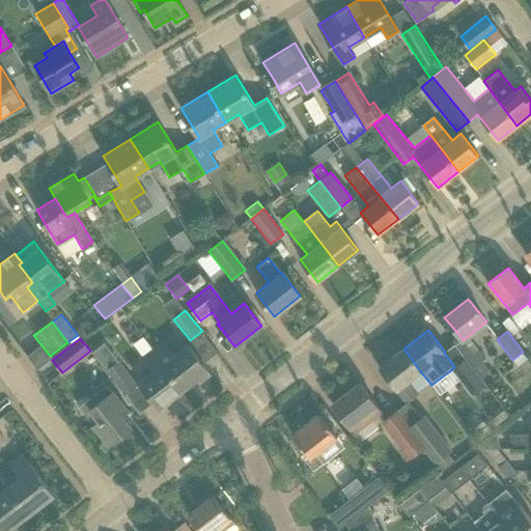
[(164,342),(154,351),(183,389),(207,369),(188,344),(173,355),(164,342)]
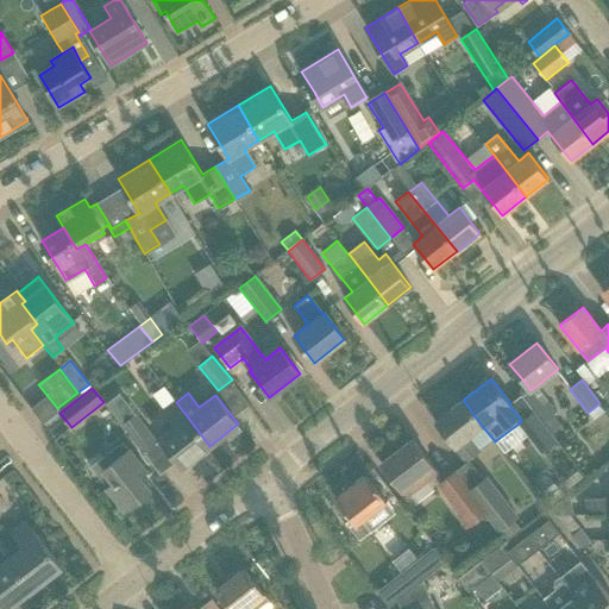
[(105,405),(140,450),(154,439),(117,394),(105,405)]
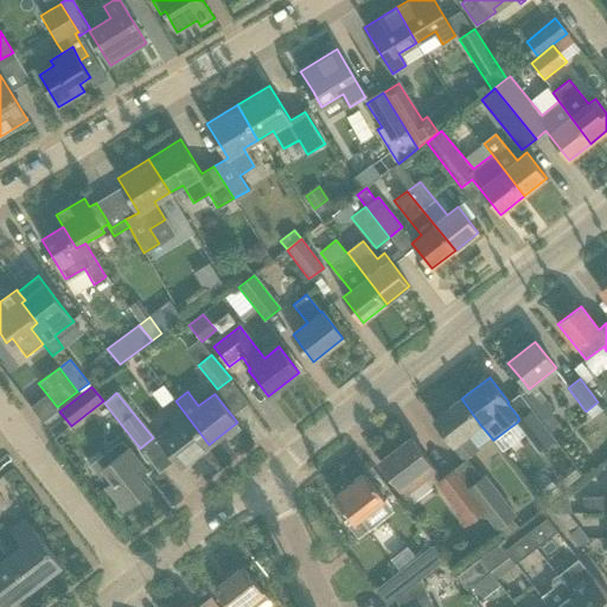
[(480,425),(461,398),(433,421),(452,445),(453,443),(465,460),(478,449),(466,435),(480,425)]
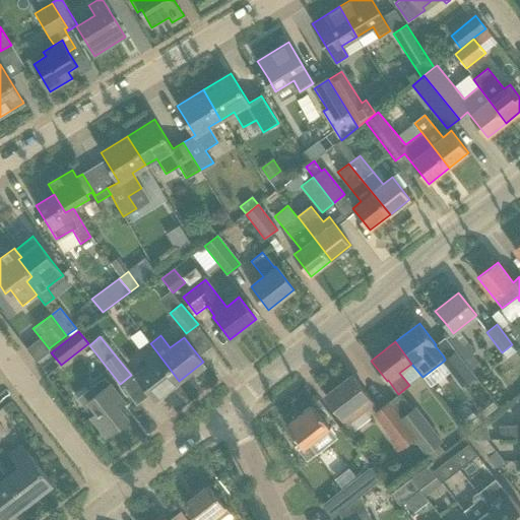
[(456,350),(463,360),(474,351),(467,341),(456,350)]
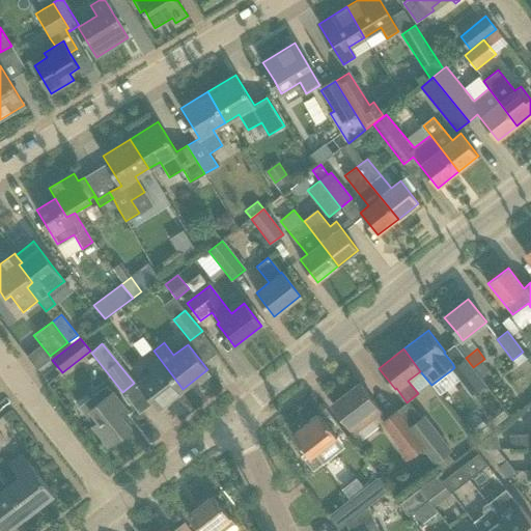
[(183,389),(154,351),(143,358),(152,370),(138,382),(158,408),(183,389)]
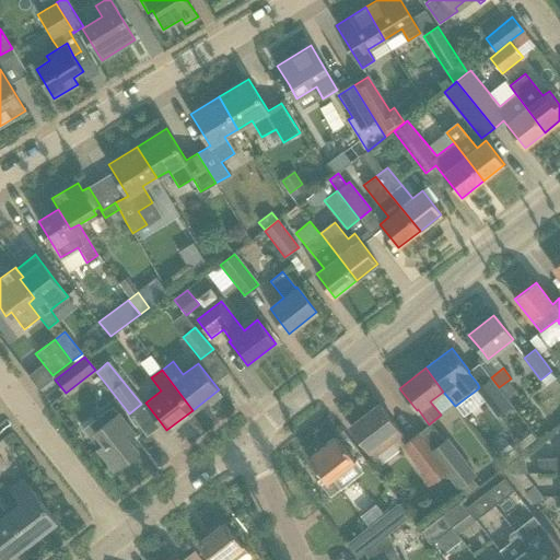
[(479,387),(477,389),(490,407),(505,396),(499,387),(491,377),(479,386),(479,387)]
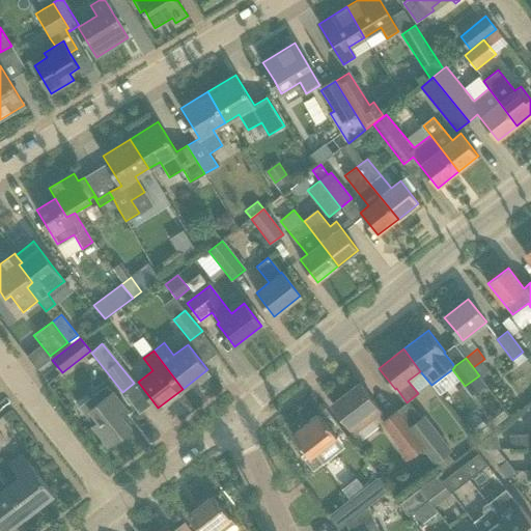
[(332,403),(352,429),(369,416),(372,419),(382,412),(359,383),(332,403)]
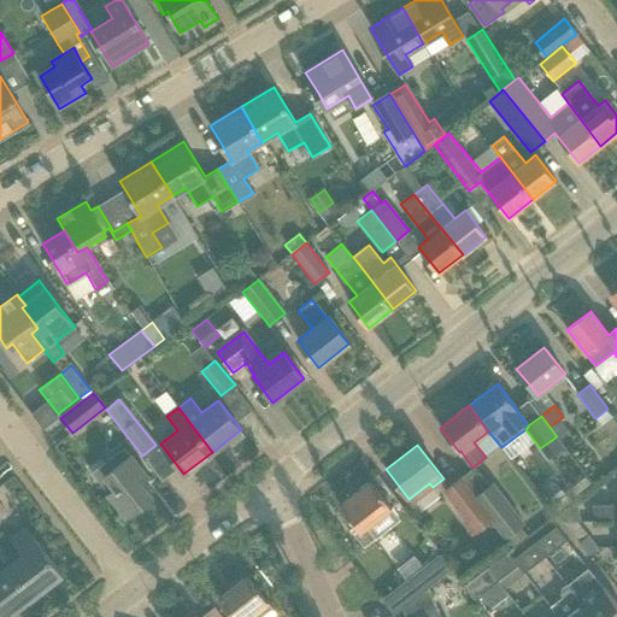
[(152,498),(141,483),(148,479),(124,447),(92,471),(127,517),(152,498)]
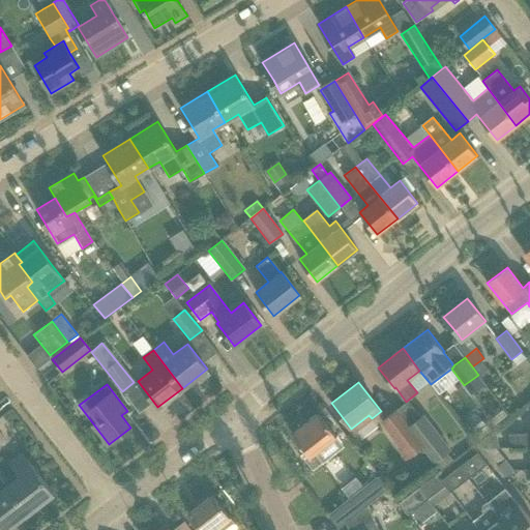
[(414,453),(423,445),(409,425),(396,409),(382,421),(403,447),(406,444),(414,453)]
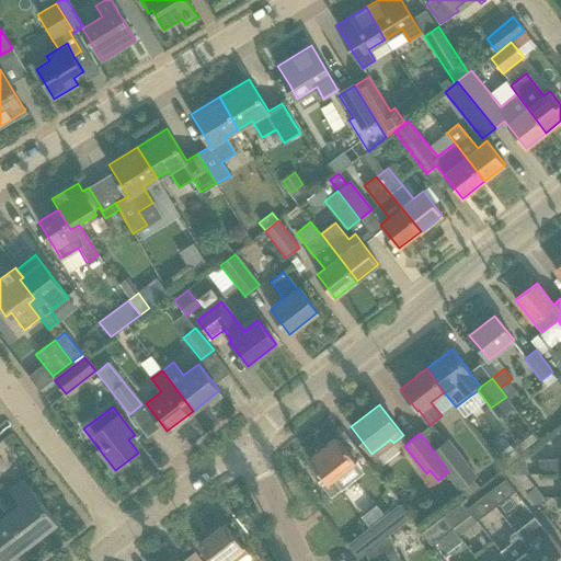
[(323,485),(331,496),(340,490),(332,480),(356,461),(336,437),(308,459),(327,483),(323,485)]
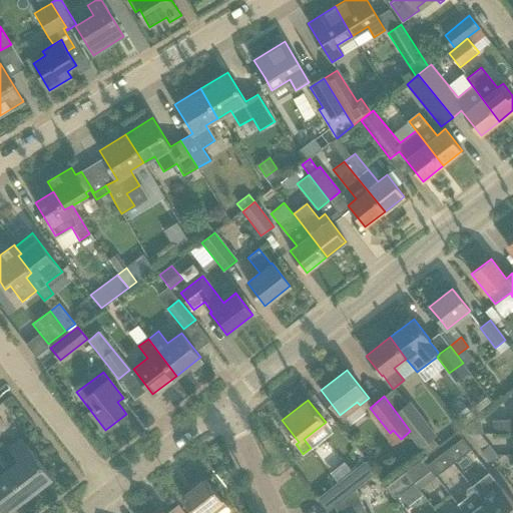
[(396,412),(410,431),(429,454),(440,445),(434,437),(436,435),(409,401),(396,412)]
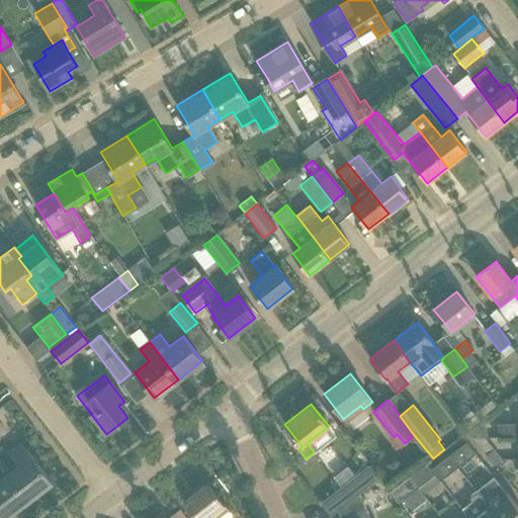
[(457,408),(457,413),(461,418),(469,428),(479,421),(480,420),(476,414),(475,415),(470,410),(467,406),(462,405),(457,408)]
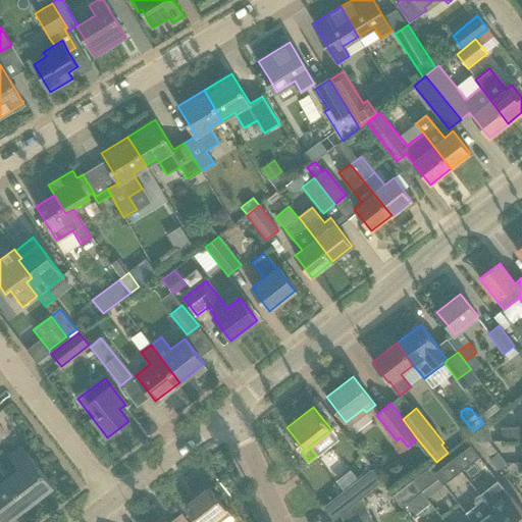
[(476,441),(491,441),(487,424),(471,435),(476,441)]
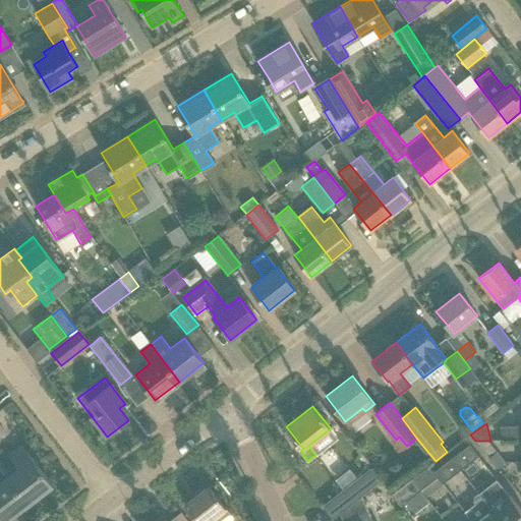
[(340,467),(354,456),(339,437),(324,449),(340,467)]
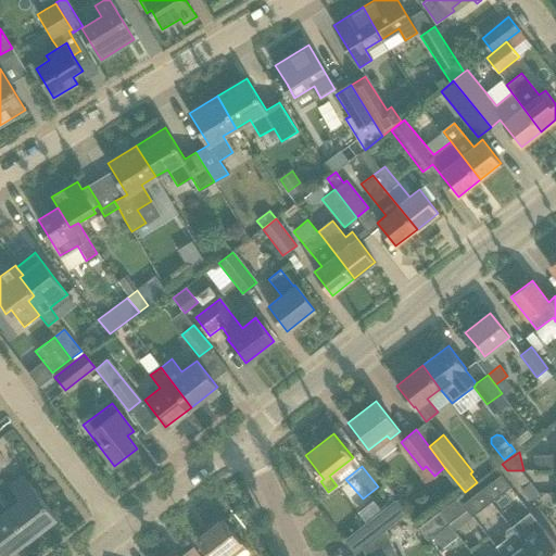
[(500,475),(481,490),(490,502),(509,487),(500,475)]
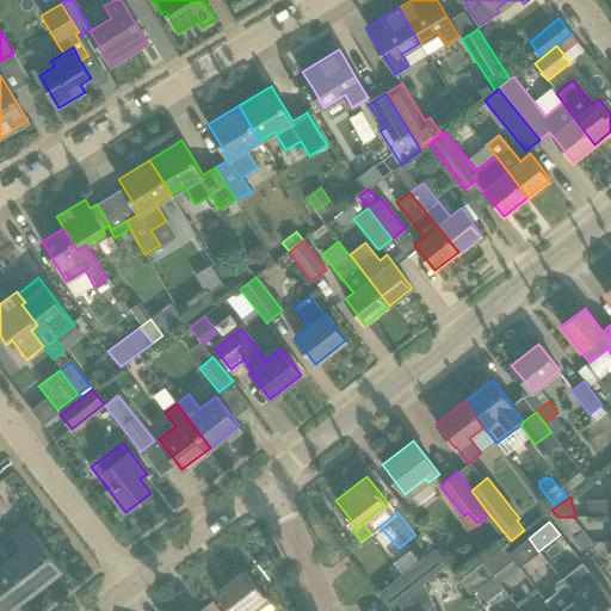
[(23,549),(8,561),(7,561),(31,592),(61,569),(26,524),(12,535),(23,549)]
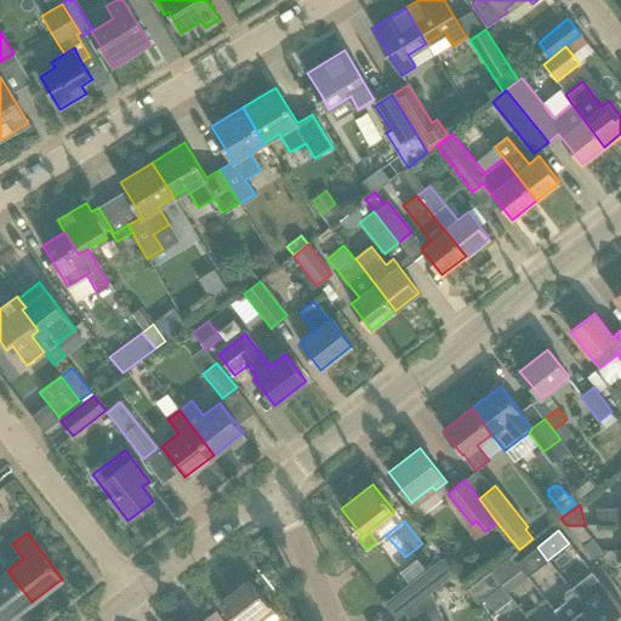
[(584,546),(592,557),(602,551),(592,539),(584,546)]
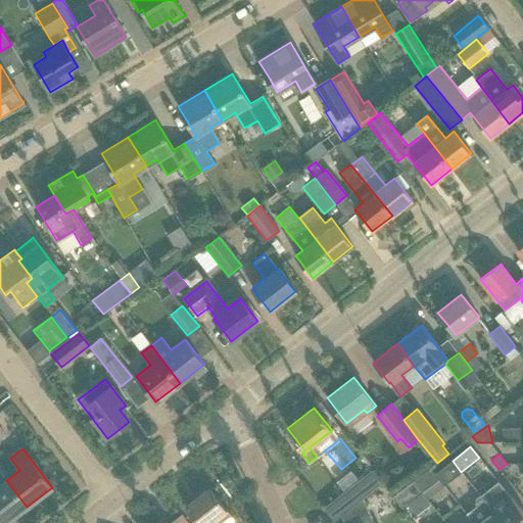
[(453,461),(435,474),(438,479),(439,478),(444,485),(461,472),(453,461)]
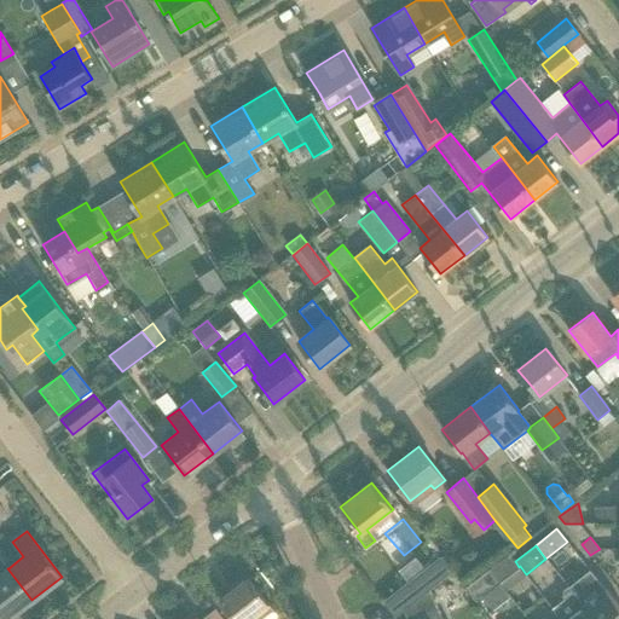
[(508,555),(487,570),(498,583),(519,567),(515,561),(508,555)]
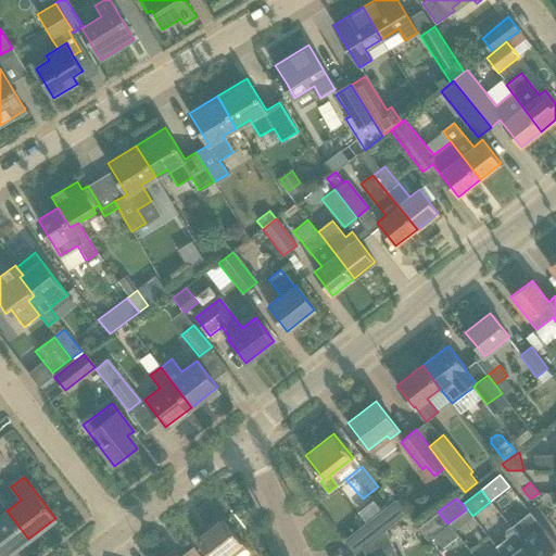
[(0,553),(2,555),(5,555),(28,539),(7,510),(8,510),(0,500),(0,553)]
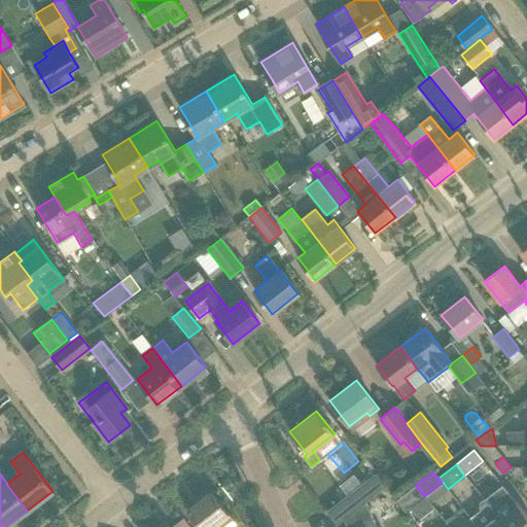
[(375,473),(344,498),(354,511),(359,506),(365,502),(385,487),(375,473)]
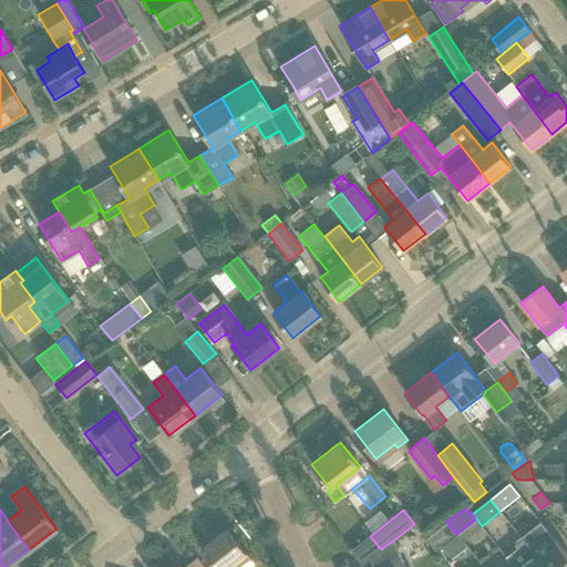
[(456,534),(446,522),(426,537),(435,549),(456,534)]
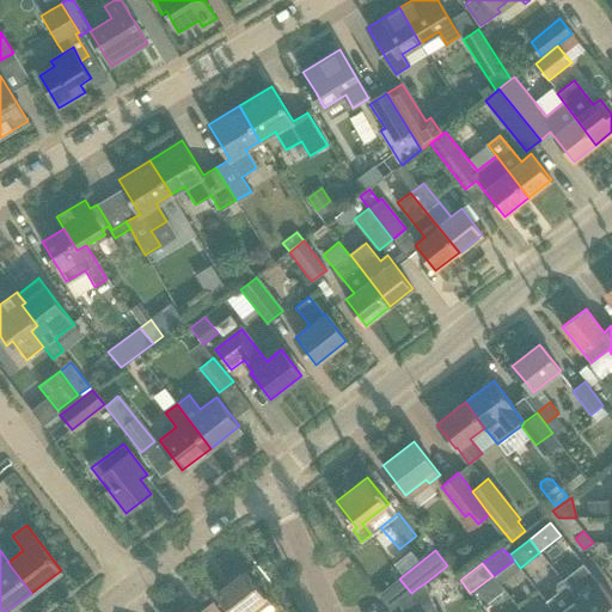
[(254,611),(251,609),(265,599),(244,571),(218,593),(232,611),(254,611)]
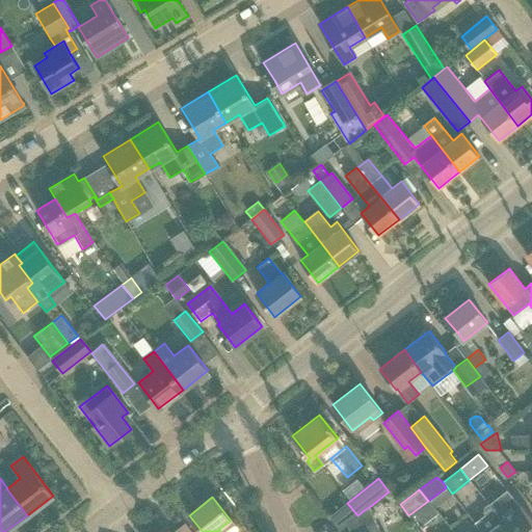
[(475,525),(480,531),(510,531),(502,521),(489,505),(485,508),(484,512),(486,515),(475,525)]
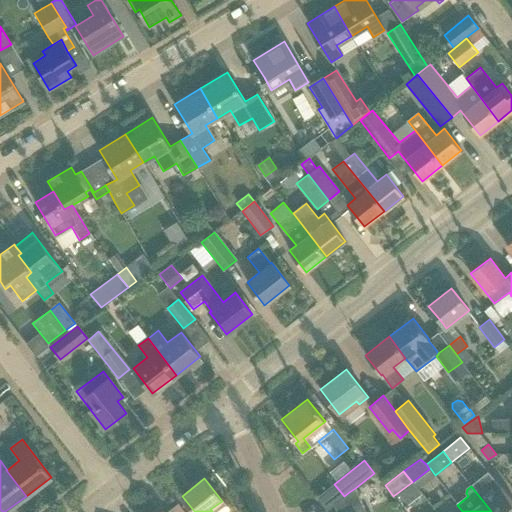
[(511,511),(511,501),(500,487),(483,501),(491,511),(511,511)]
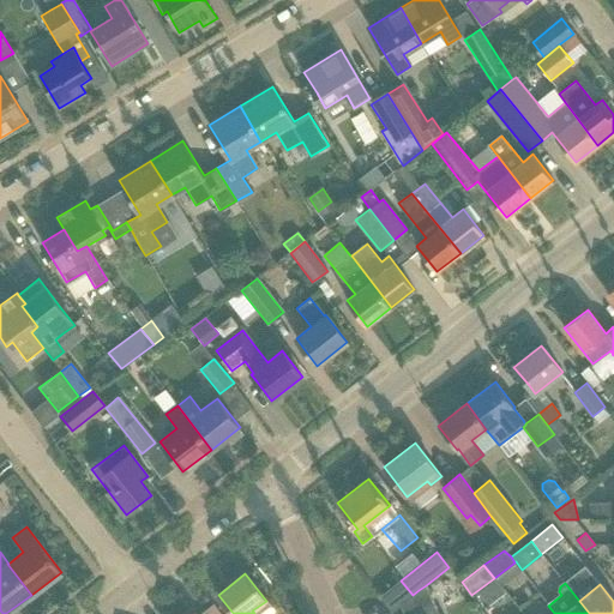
[(438,613),(426,585),(419,590),(413,595),(401,605),(404,613),(438,613)]
